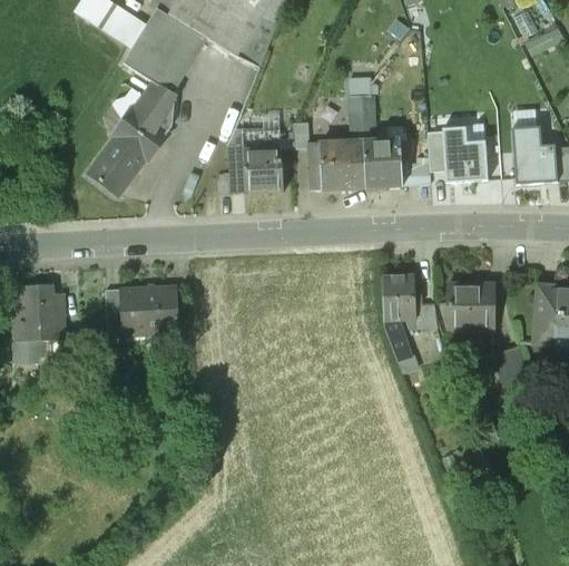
[(162,0),(157,7),(169,15),(169,13),(169,12),(177,0),(162,0)]
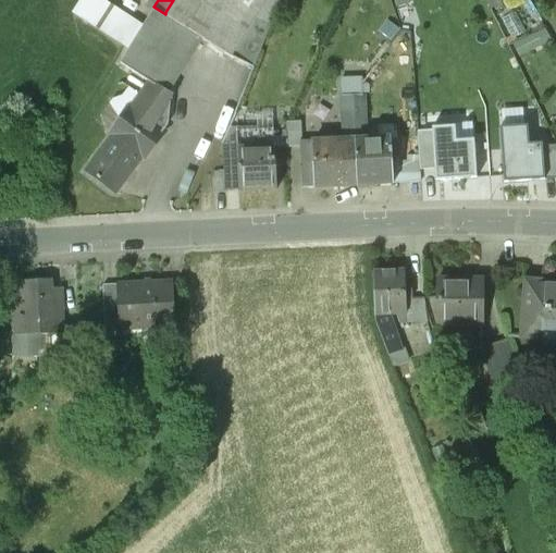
[(173,0),(165,12),(165,13),(198,33),(208,39),(232,0),(173,0)]
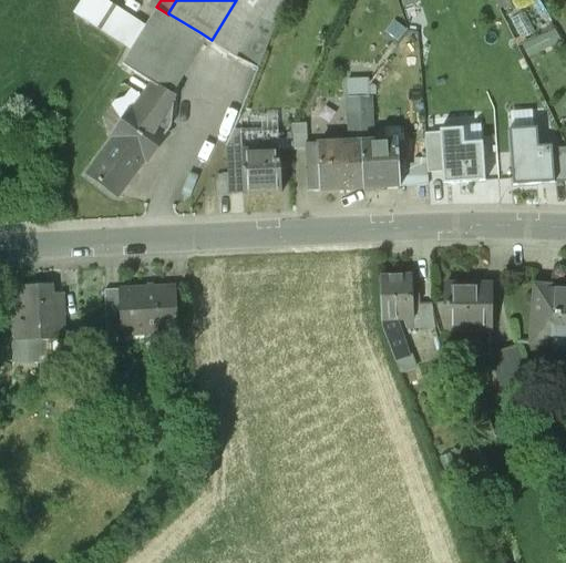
[(236,0),(212,40),(235,54),(260,13),(268,0),(236,0)]
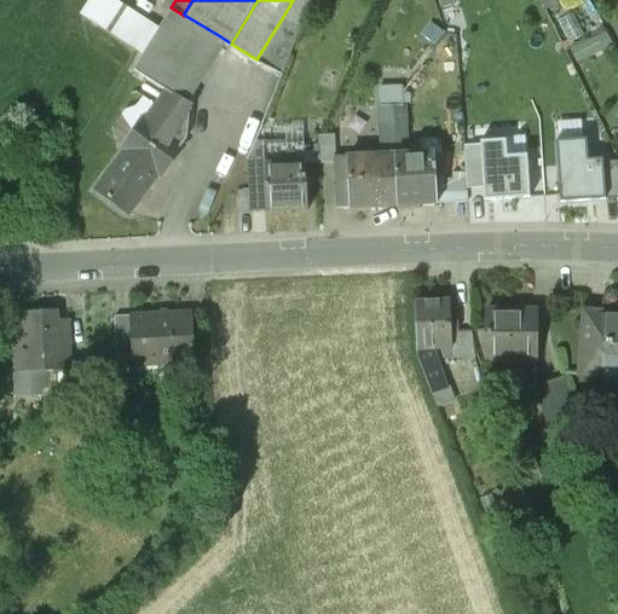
[(184,16),(171,7),(134,67),(167,88),(183,97),(183,96),(220,36),(184,15),(184,16)]
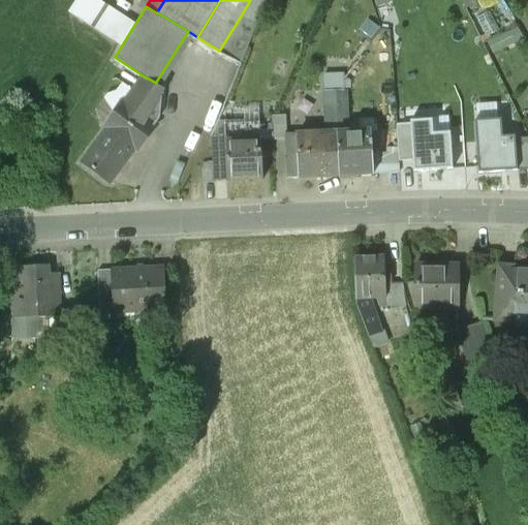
[(243,12),(219,51),(241,61),(258,20),(243,12)]
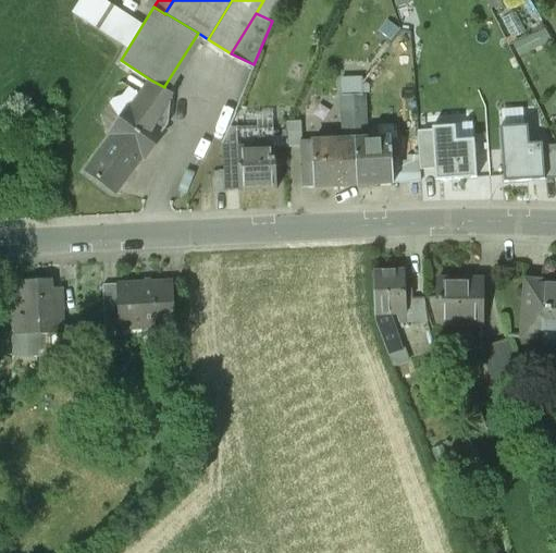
[(125,14),(112,34),(124,41),(137,22),(125,14)]
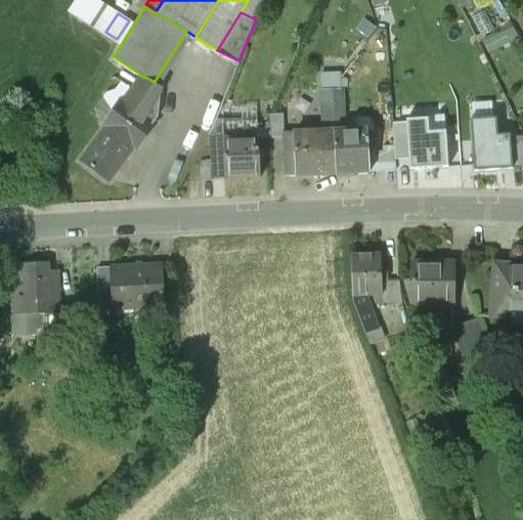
[(141,75),(105,123),(107,124),(82,157),(109,177),(134,143),(136,145),(155,120),(153,119),(157,113),(160,84),(155,81),(155,82),(141,75)]
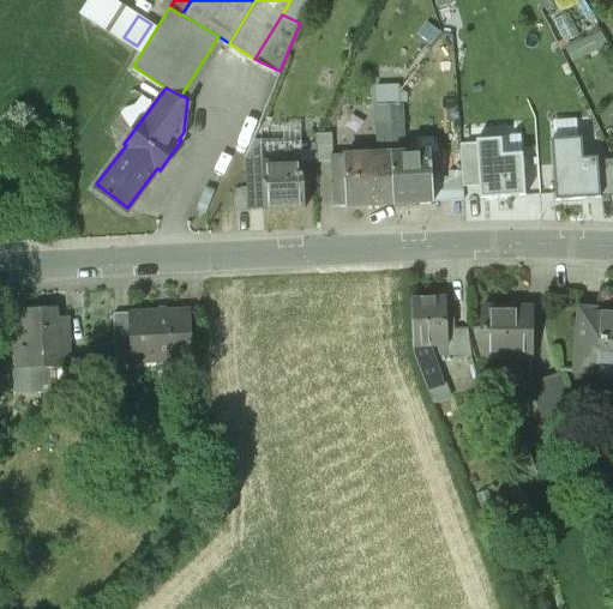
[(431,148),(403,149),(401,98),(390,100),(392,150),(395,199),(433,198),(432,174),(431,148)]
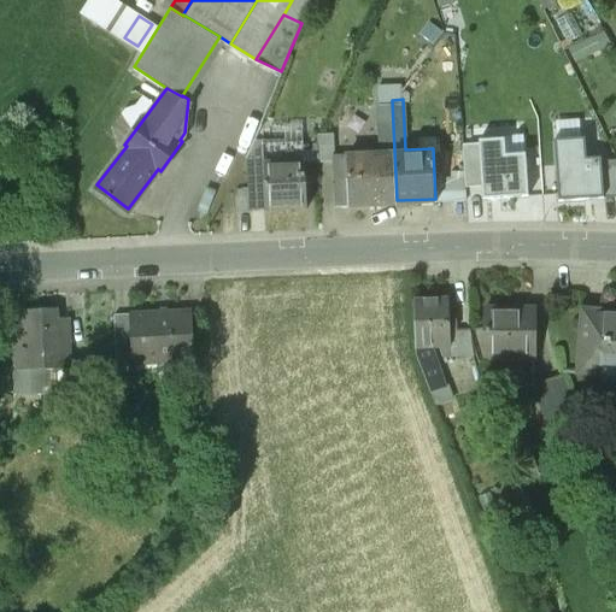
[(386,149),(333,153),(335,204),(397,200),(392,100),(377,101),(380,139),(386,149)]
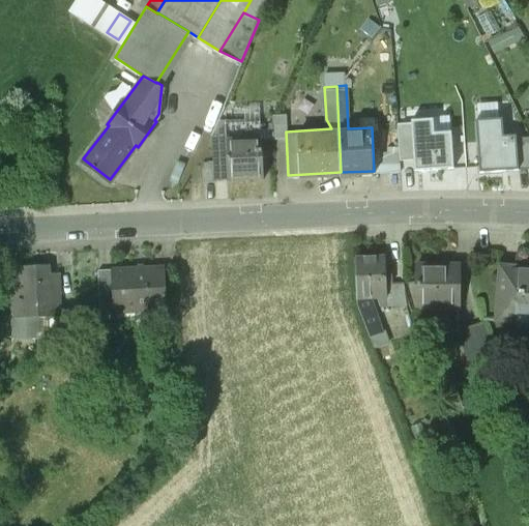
[(434,117),(412,118),(412,121),(414,157),(414,169),(453,167),(451,130),(435,132),(434,117)]
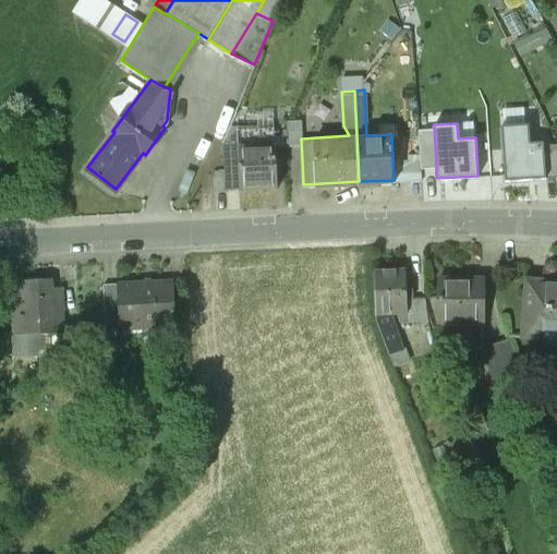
[(530,123),(503,124),(506,180),(546,178),(546,173),(544,144),(544,141),(531,142),(530,123)]
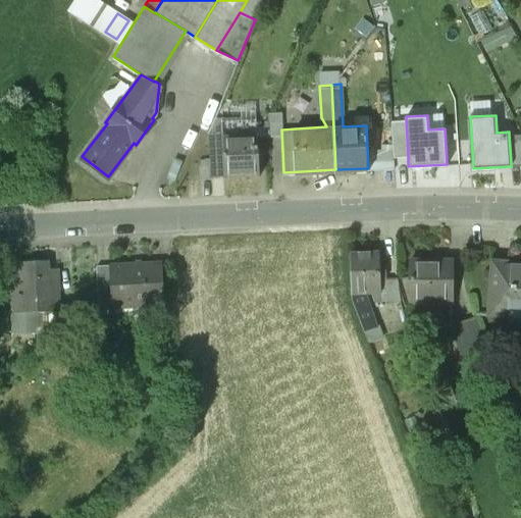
[(394,156),(408,155),(406,119),(392,120),(394,156)]
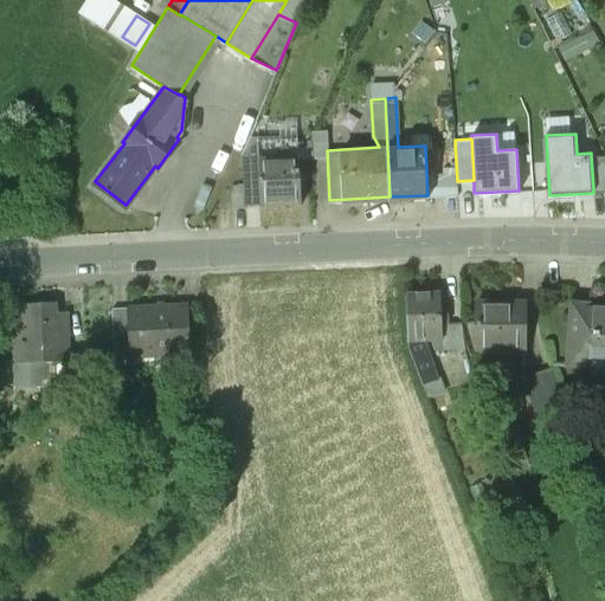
[(259,154),(242,155),(244,206),(261,205),(258,160),(259,160),(259,154)]
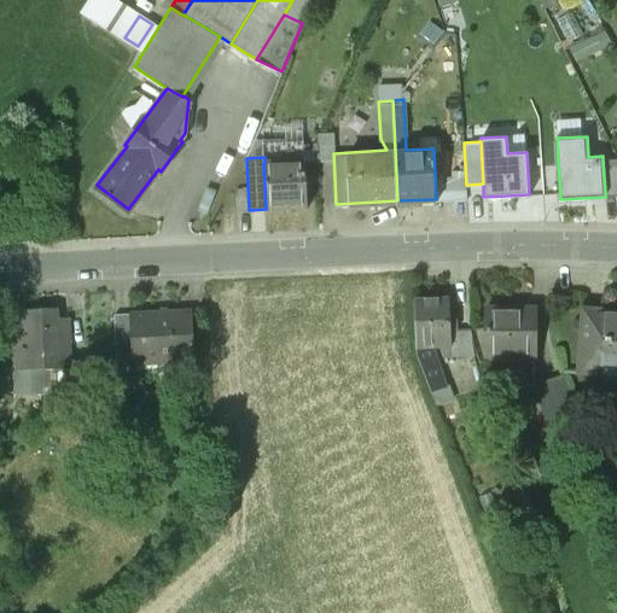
[(616,157),(603,159),(605,192),(616,190),(616,157)]
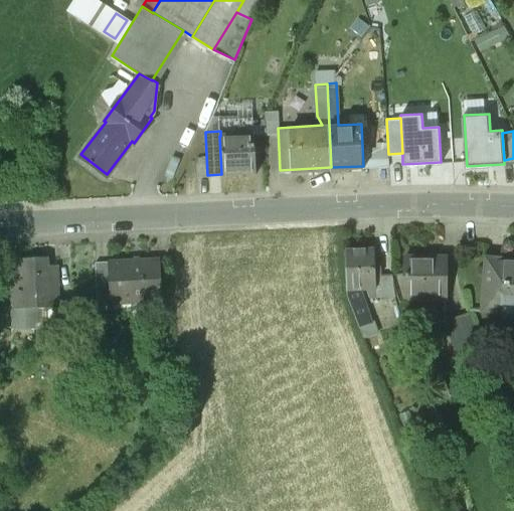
[(220,136),(219,136),(221,174),(255,172),(253,134),(220,136)]
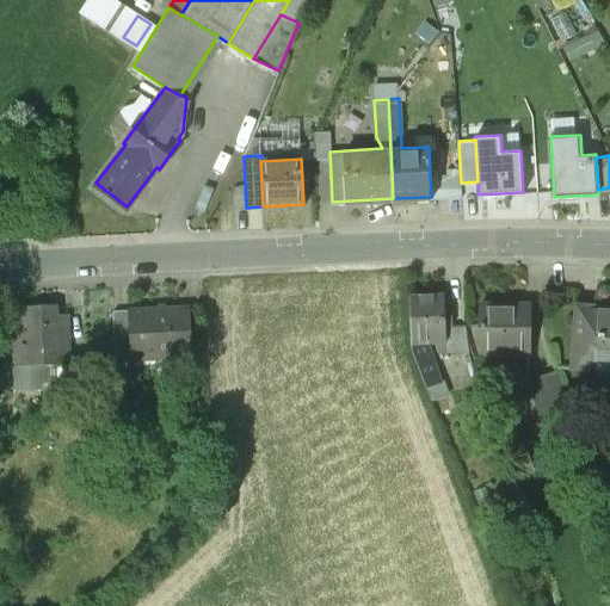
[(447,167),(447,172),(430,173),(431,197),(462,195),(460,166),(447,167)]
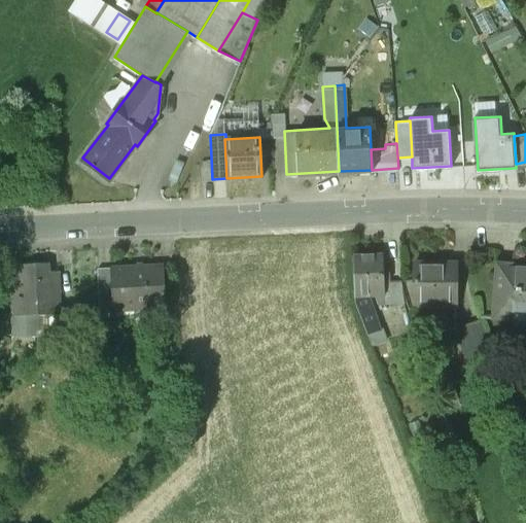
[(383,251),(354,252),(356,292),(366,292),(375,292),(378,302),(386,301),(385,279),(391,279),(391,267),(383,267),(383,251)]
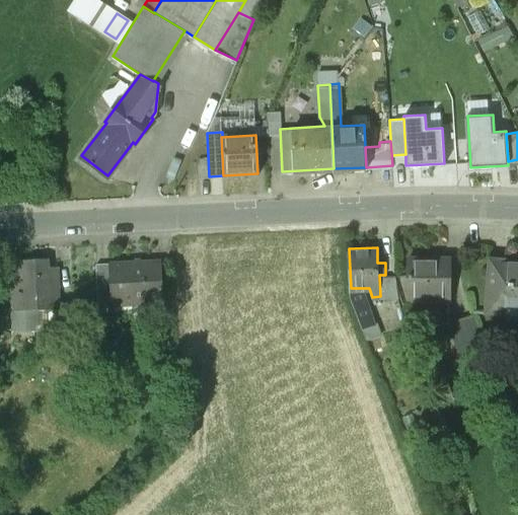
[(449,256),(408,258),(409,298),(449,298),(449,256)]
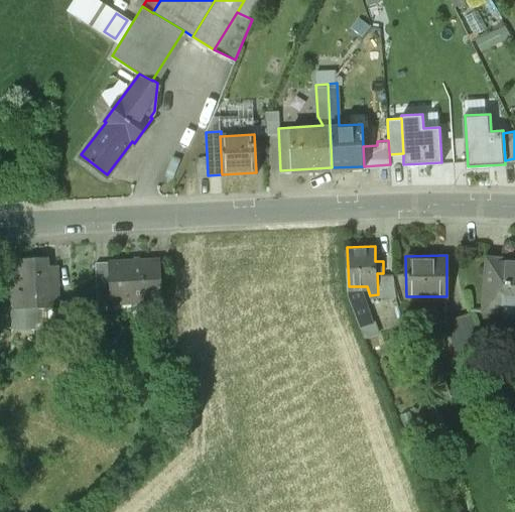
[(514,258),(488,256),(484,308),(502,310),(502,303),(514,303),(514,258)]
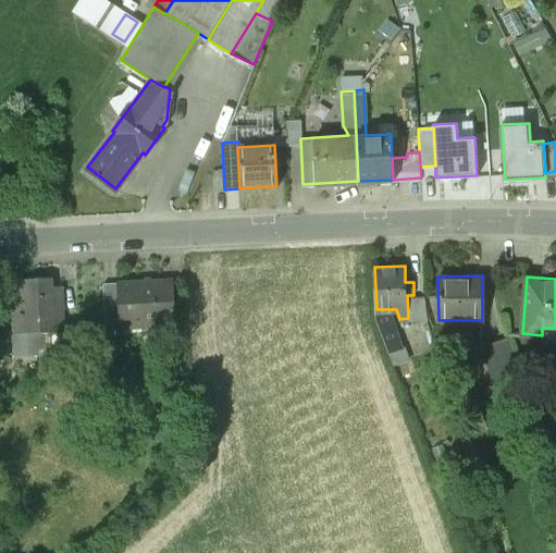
[(51,278),(10,279),(12,354),(32,354),(32,348),(38,348),(37,334),(63,333),(62,285),(52,285),(51,278)]
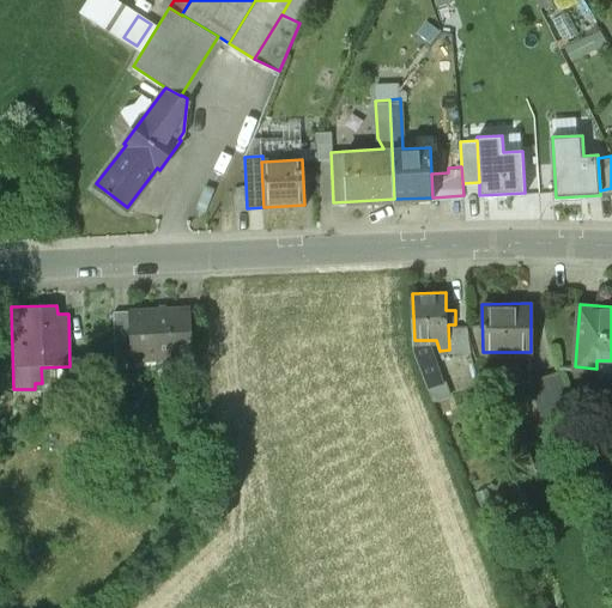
[(191,306),(129,309),(132,358),(137,358),(135,350),(188,347),(188,356),(193,356),(191,306)]
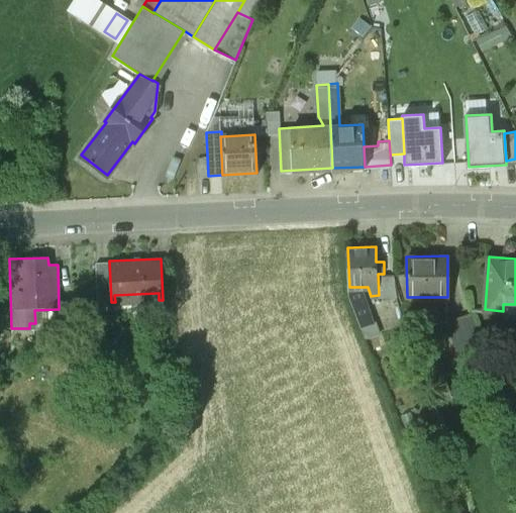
[(109,261),(96,262),(98,304),(111,303),(111,302),(109,261)]
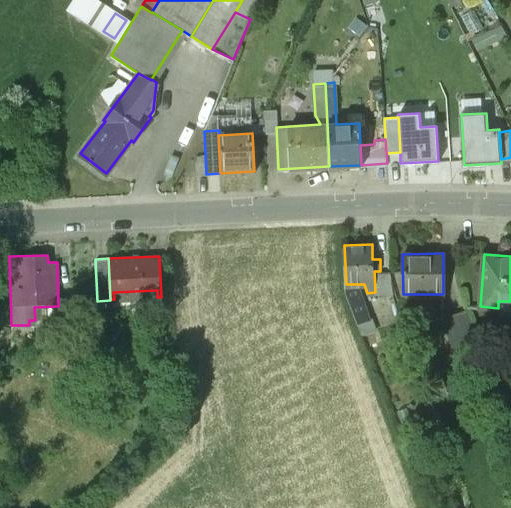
[(380,271),(374,271),(375,292),(395,291),(391,281),(389,270),(380,271)]
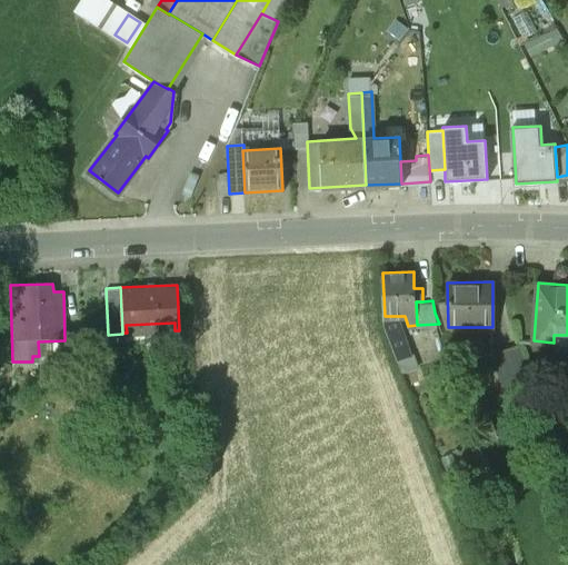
[(396,316),(385,316),(385,324),(401,369),(418,364),(412,350),(409,352),(396,316)]
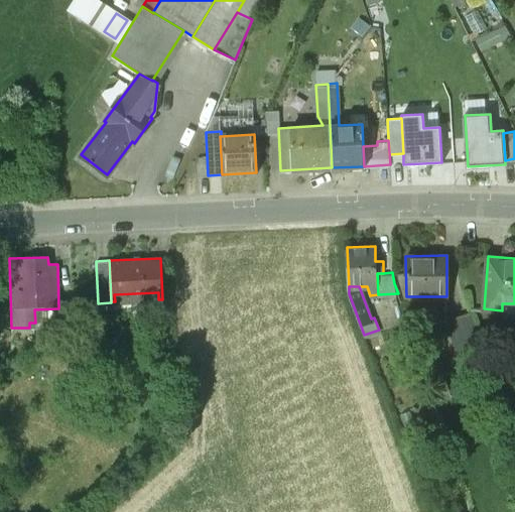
[(86,341),(69,341),(69,351),(86,351),(86,341)]
